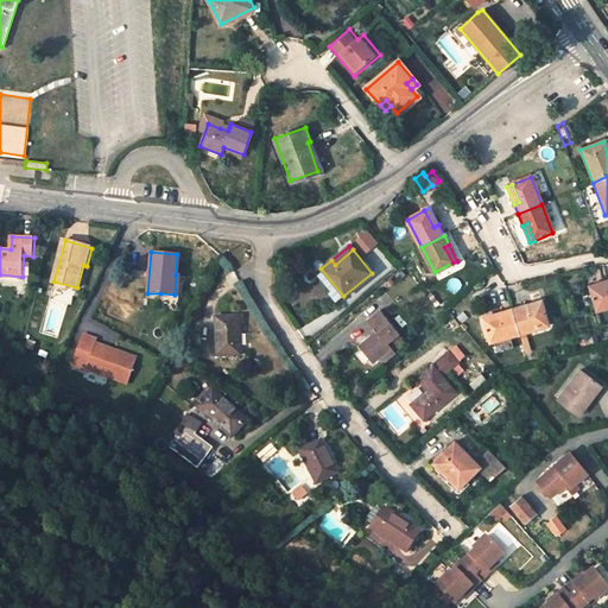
[(607,279),(607,280),(607,282),(607,284),(591,290),(597,310),(607,305),(607,279)]
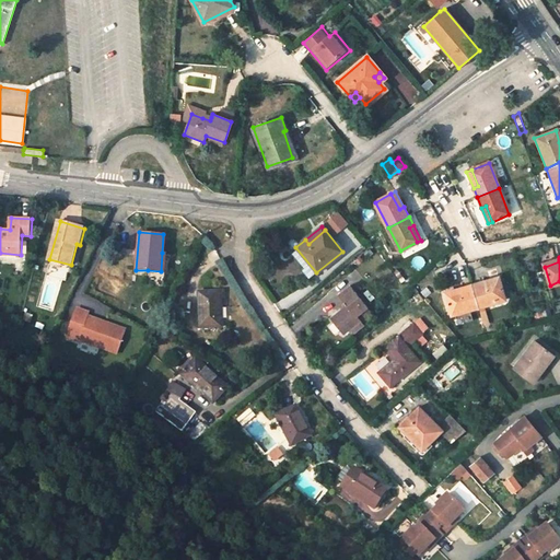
[(160,282),(161,271),(148,270),(147,281),(160,282)]
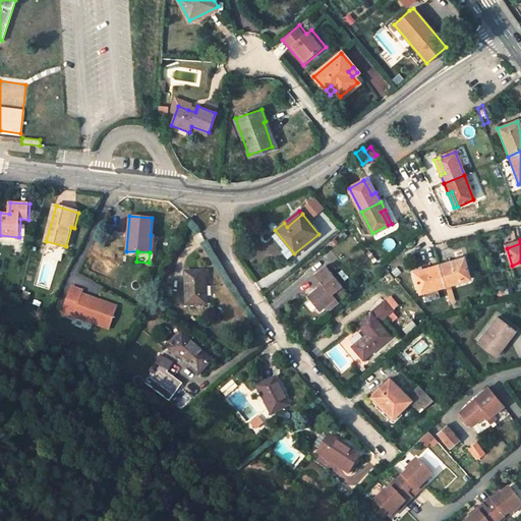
[(470,279),(465,263),(450,267),(449,263),(441,265),(447,286),(470,279)]
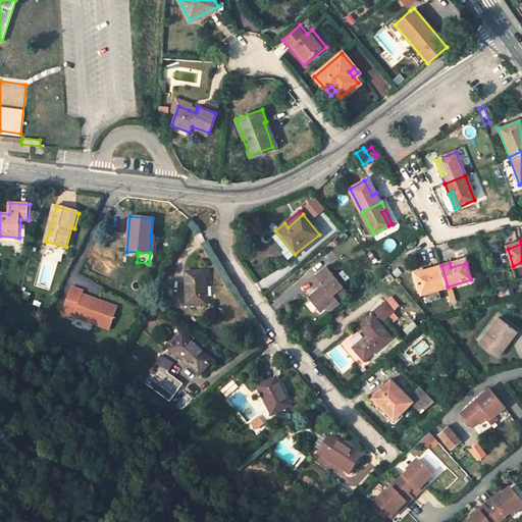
[(441,265),(431,268),(432,271),(417,276),(422,294),(448,286),(441,265)]
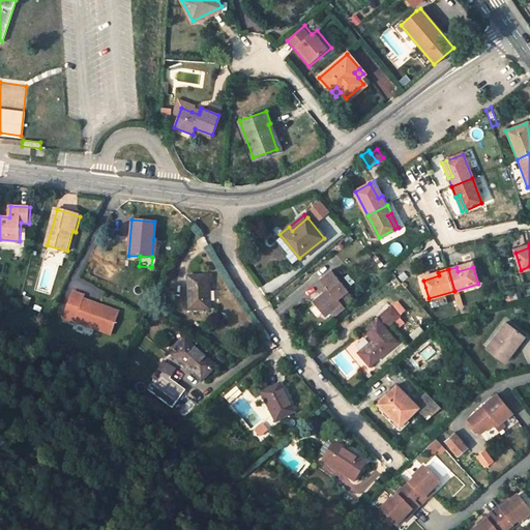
[(335,316),(344,308),(343,306),(337,300),(349,290),(332,270),(323,278),(330,288),(313,302),(326,317),(332,312),(335,316)]
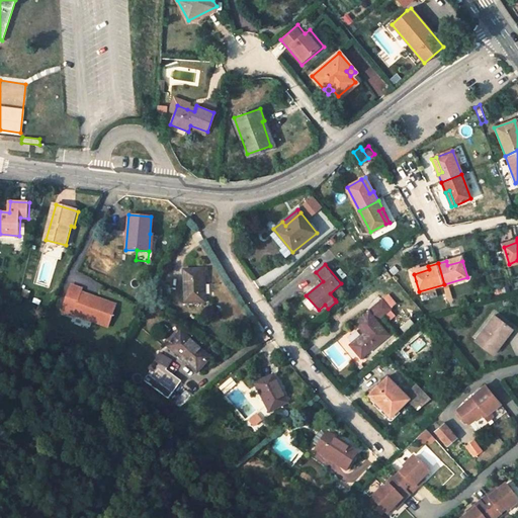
[(183,270),(183,303),(203,301),(202,270),(183,270)]
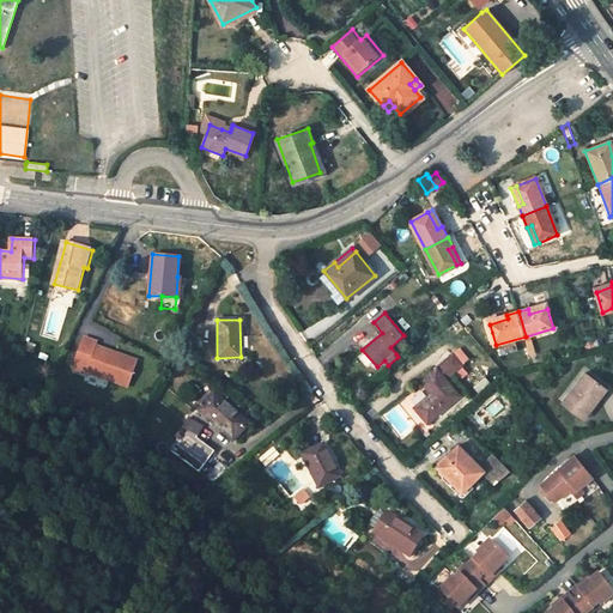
[(410,344),(404,335),(390,347),(396,354),(410,344)]
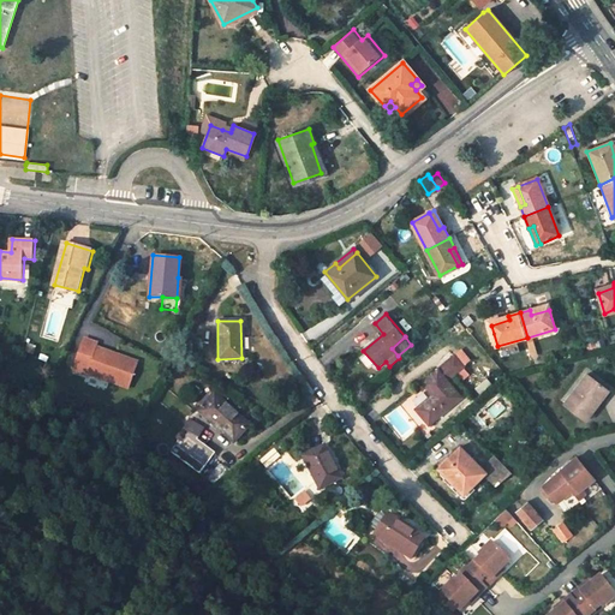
[(127,392),(137,366),(114,358),(113,360),(96,353),(99,347),(84,341),(75,366),(88,371),(87,376),(127,392)]
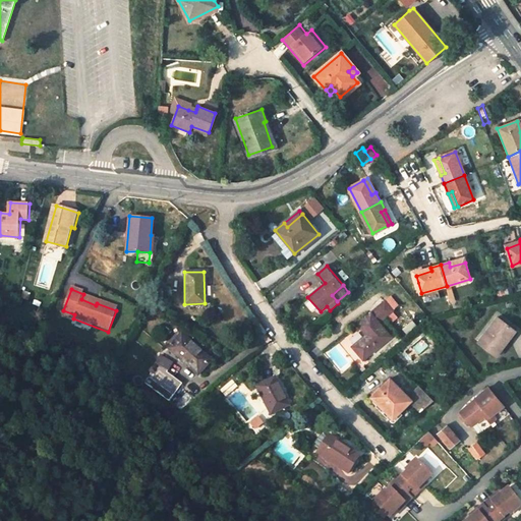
[(352,346),(364,360),(391,335),(380,323),(389,313),(381,304),(358,325),(366,333),(352,346)]
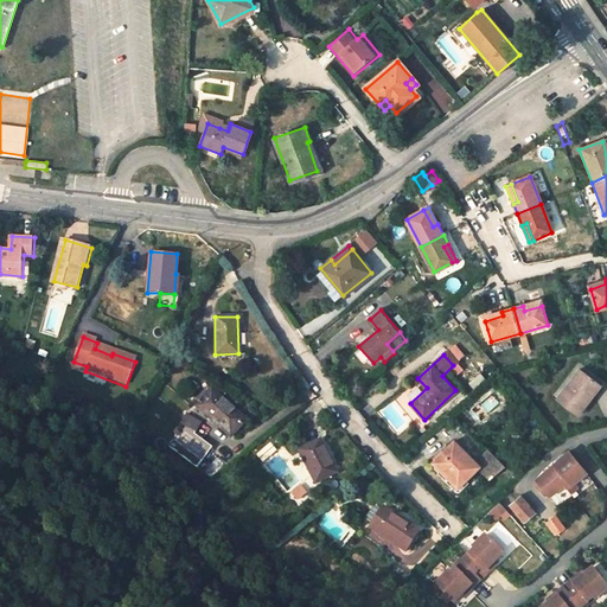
[(74,362),(71,368),(84,372),(85,371),(87,366),(74,362)]
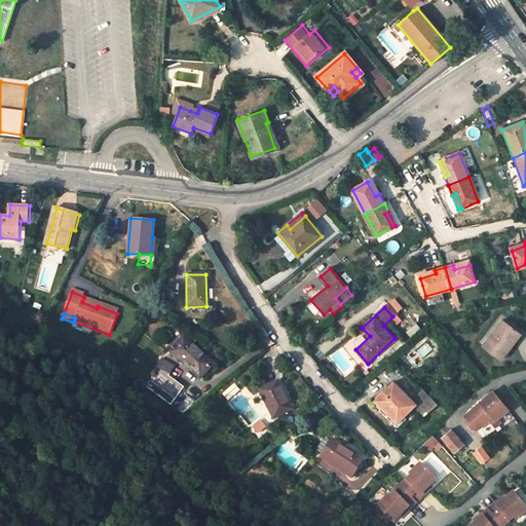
[(483,345),(502,359),(522,331),(501,317),(483,345)]
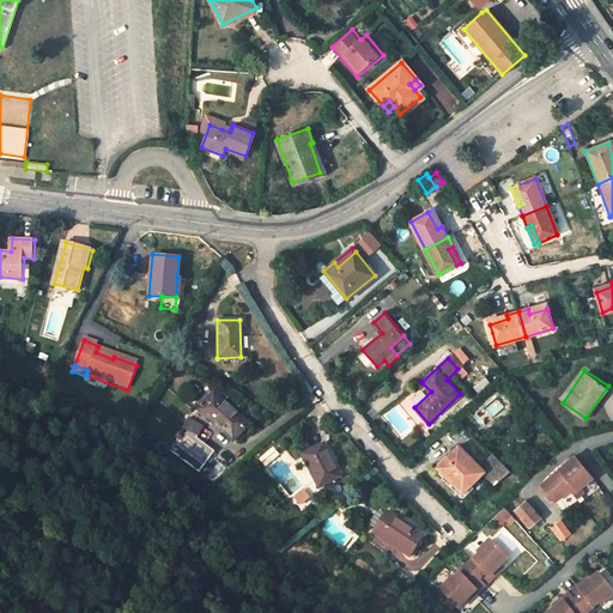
[(196,412),(232,444),(249,425),(213,393),(196,412)]
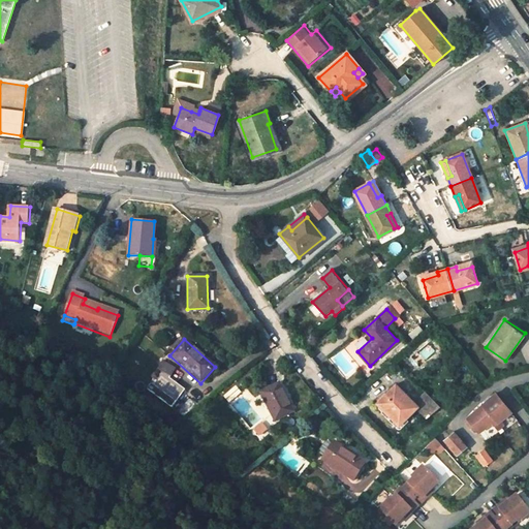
[(176,370),(161,362),(157,370),(170,377),(176,370)]
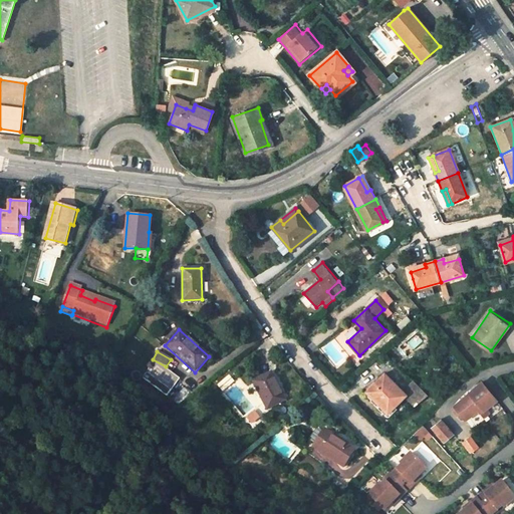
[(272,373),(255,381),(269,409),(285,401),(272,373)]
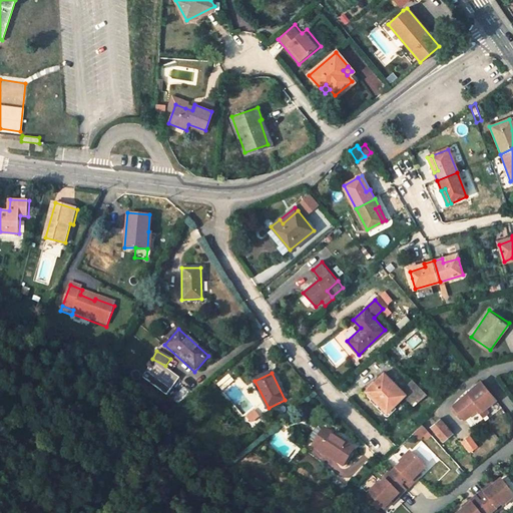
[(388,412),(406,394),(385,373),(367,391),(388,412)]
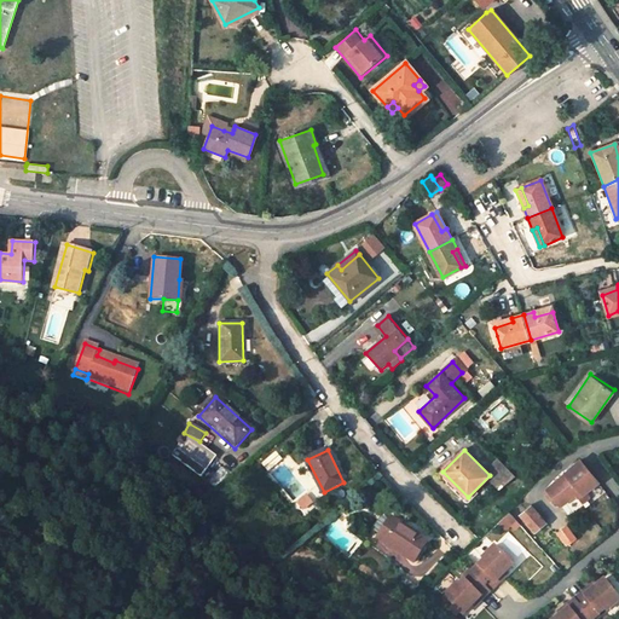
[(495,475),(491,479),(499,487),(515,475),(499,460),(490,470),(495,475)]
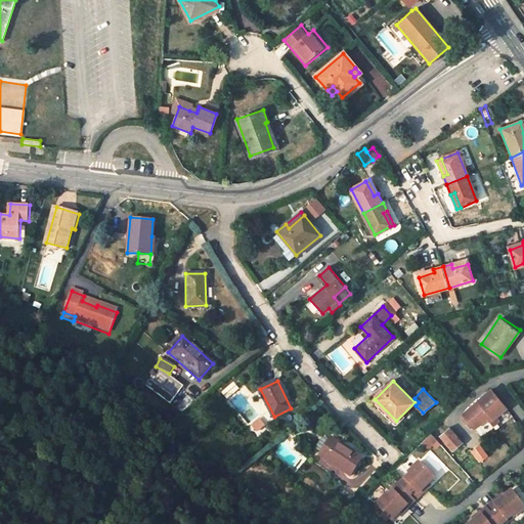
[(506,410),(491,391),(464,412),(474,427),(486,418),(493,428),(500,423),(497,417),(506,410)]
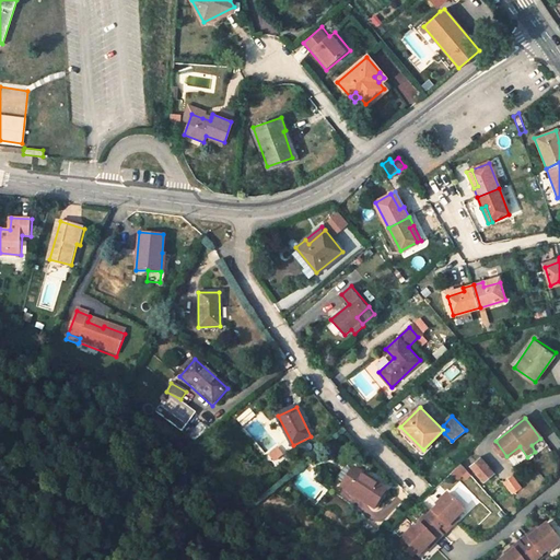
[(272,466),(286,455),(278,445),(265,457),(272,466)]
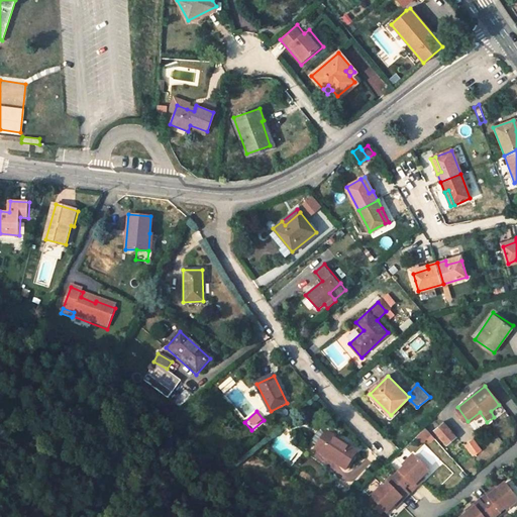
[(445,444),(454,437),(444,422),(434,429),(445,444)]
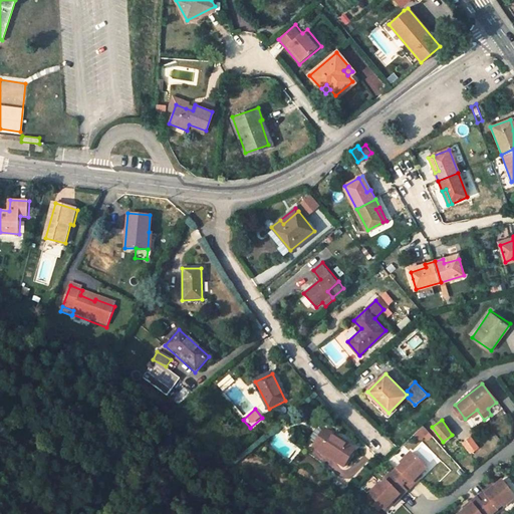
[(424,425),(419,430),(424,436),(429,431),(424,425)]
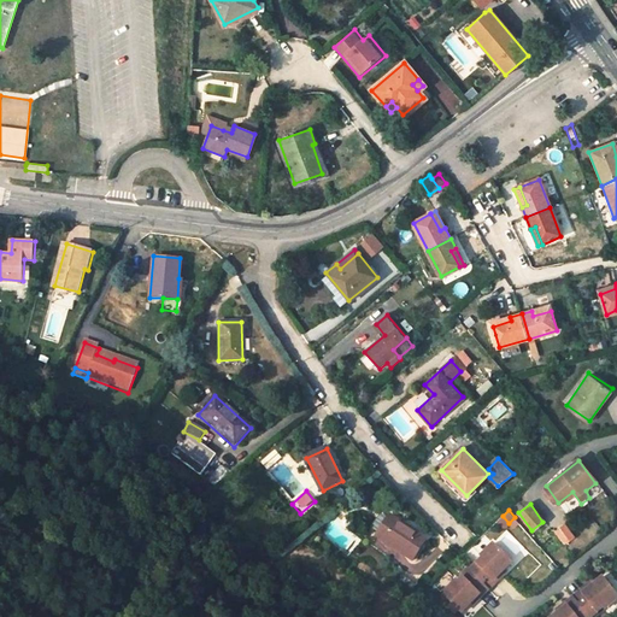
[(377,535),(413,558),(425,538),(391,516),(377,535)]
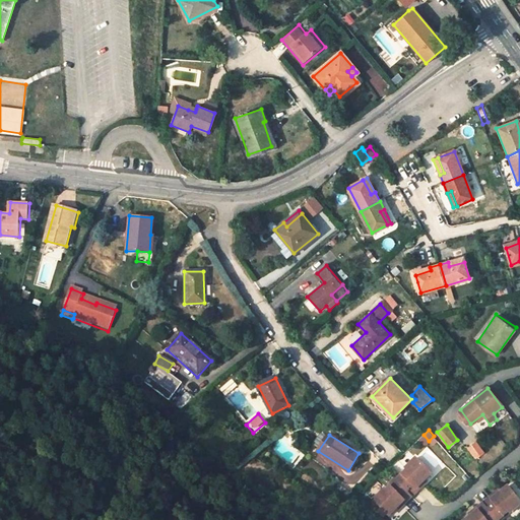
[(475,458),(482,453),(475,443),(467,448),(475,458)]
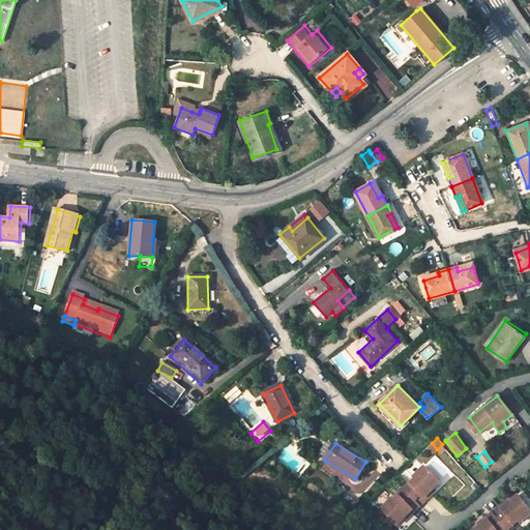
[(415,477),(405,488),(394,497),(392,496),(381,507),(396,523),(405,514),(412,508),(414,509),(420,503),(427,498),(424,496),(432,489),(440,480),(425,465),(414,475),(415,477)]
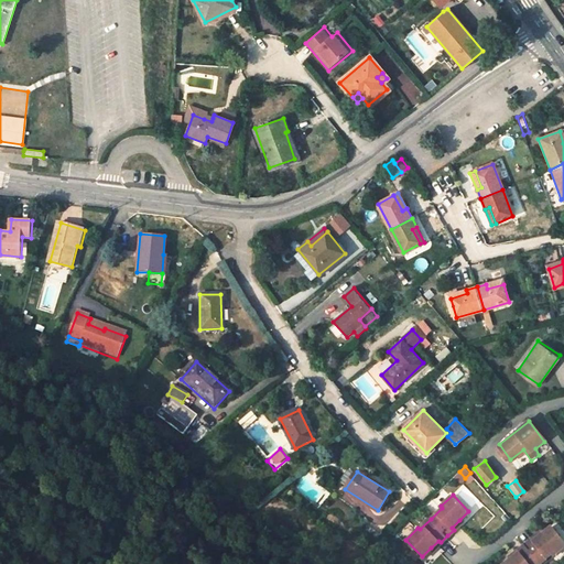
[(390,502),(391,512),(402,510),(401,501),(390,502)]
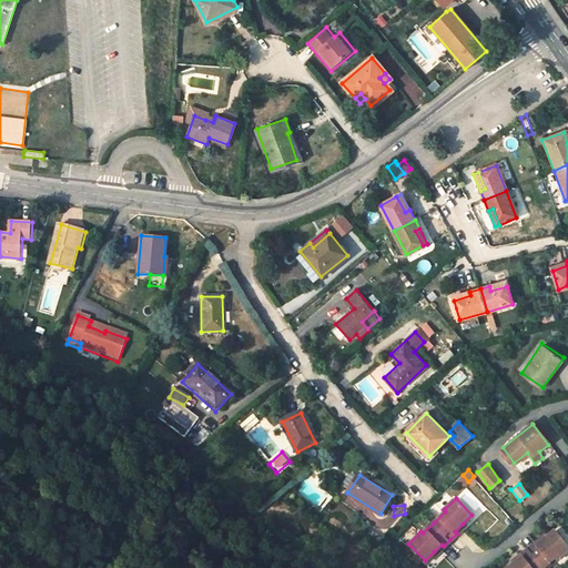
[(371,528),(384,537),(388,530),(375,521),(371,528)]
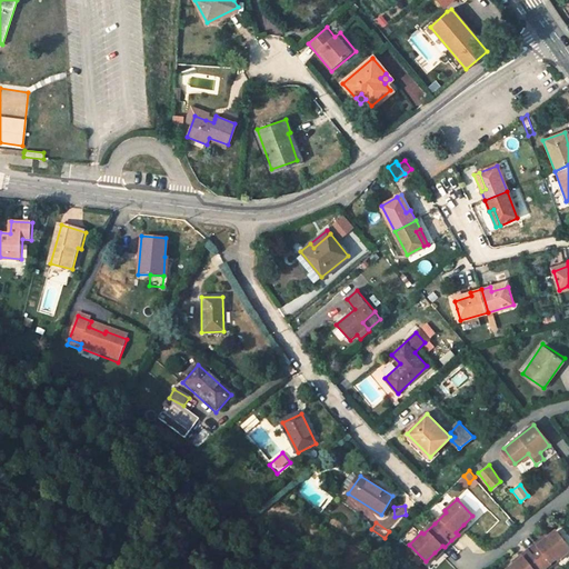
[(466,527),(463,525),(456,532),(458,535),(466,527)]
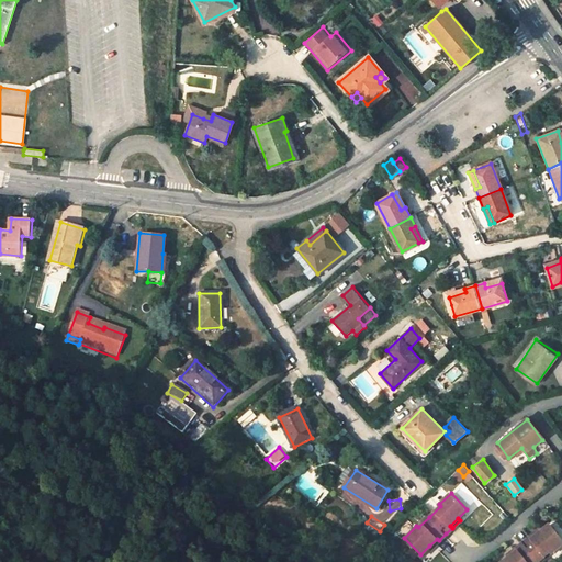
[(508,555),(499,561),(536,561),(537,561),(549,552),(550,554),(561,544),(561,541),(550,525),(539,532),(531,539),(529,537),(523,542),(515,548),(516,550),(508,555)]
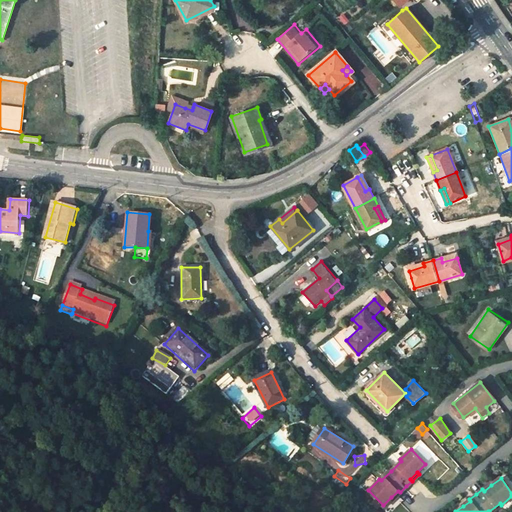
[(245,499),(252,506),(260,497),(253,491),(245,499)]
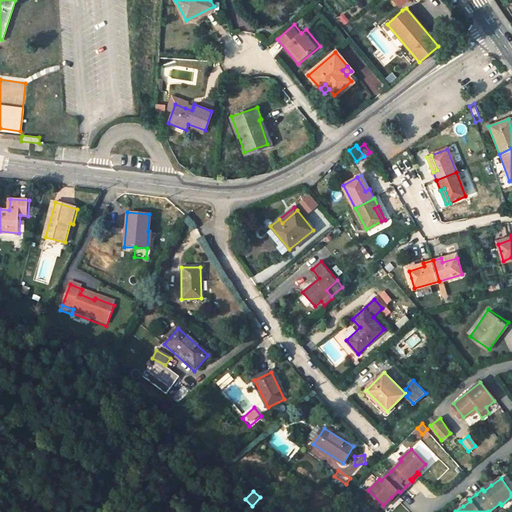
[(400,492),(398,491),(391,497),(393,499),(400,492)]
